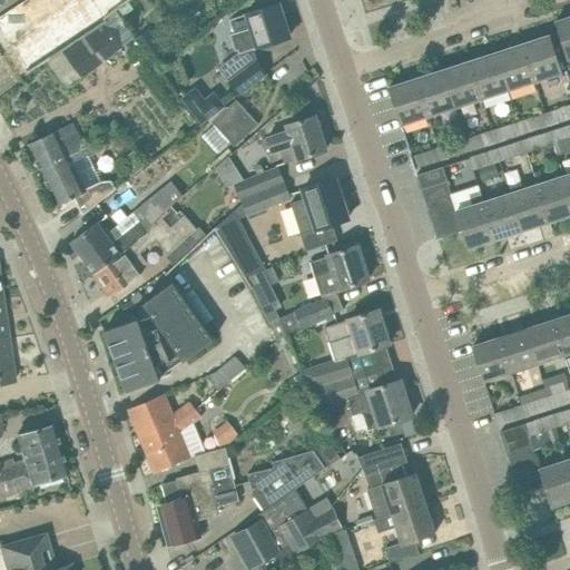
[(127,2),(118,9),(124,16),(133,9),(127,2)]
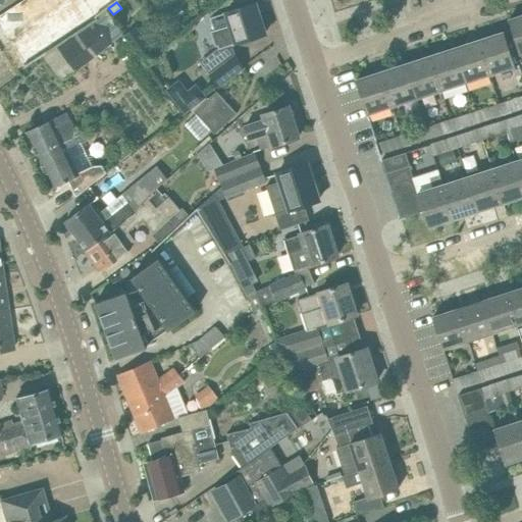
[(226,12),(210,17),(214,30),(211,31),(211,33),(214,32),(219,48),(217,48),(218,50),(219,49),(265,34),(255,3),(226,12)]
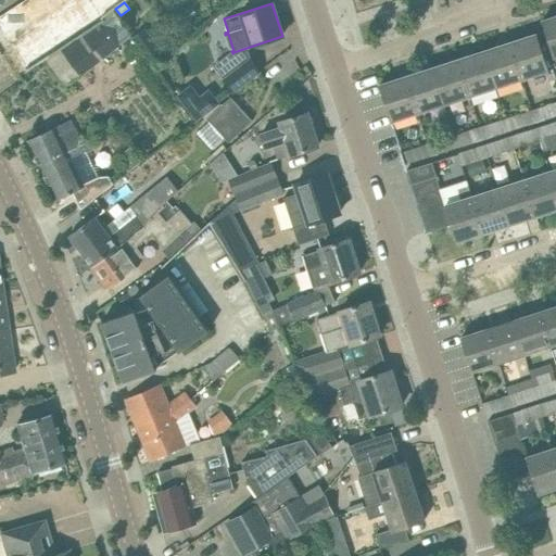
[(66,87),(80,75),(131,37),(113,11),(61,50),(64,53),(49,64),(66,87)]
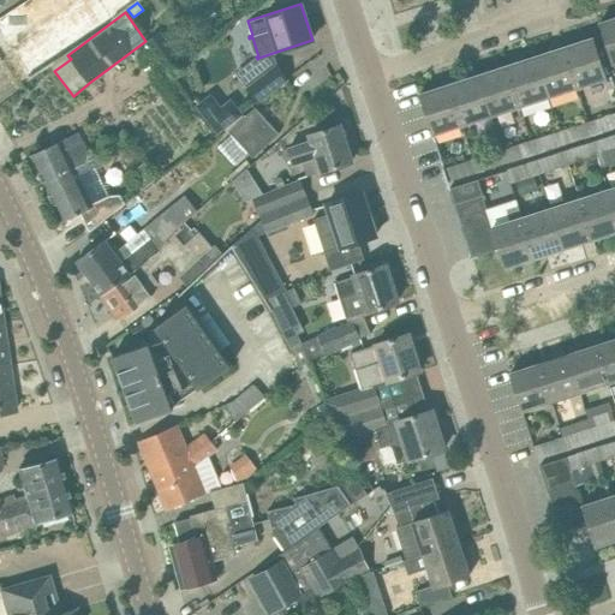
[(614,61),(614,17),(599,23),(613,63),(614,61)]
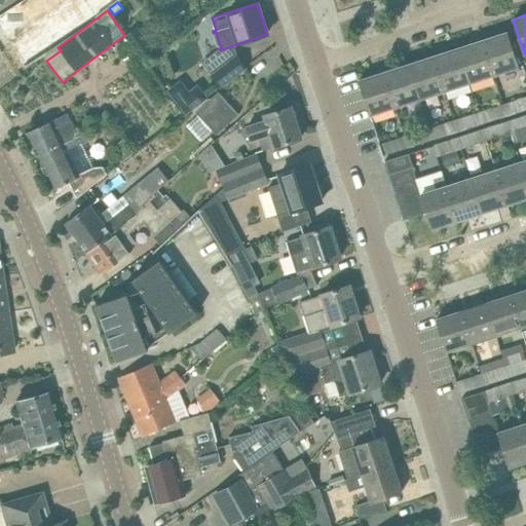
[(518,64),(508,32),(483,40),(493,72),(518,64)]
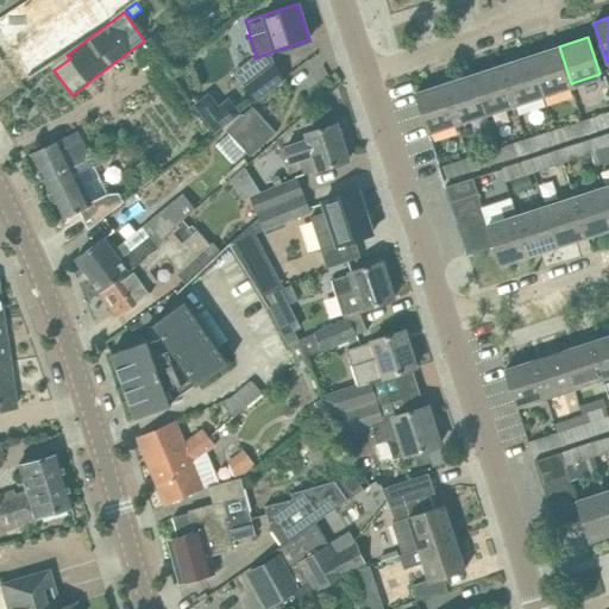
[(559,46),(531,56),(544,95),(572,86),(571,83),(559,46)]
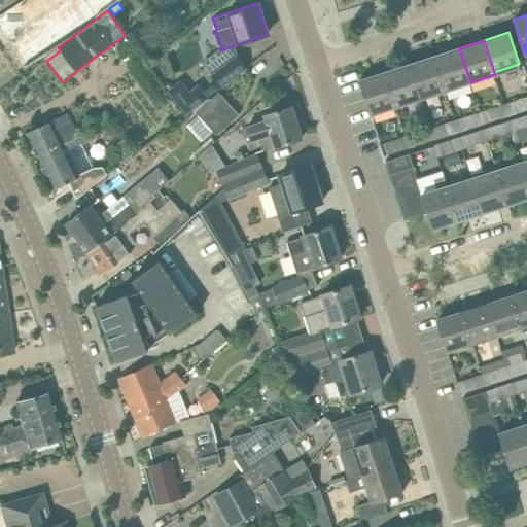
[(459,48),(434,57),(445,91),(470,82),(459,48)]
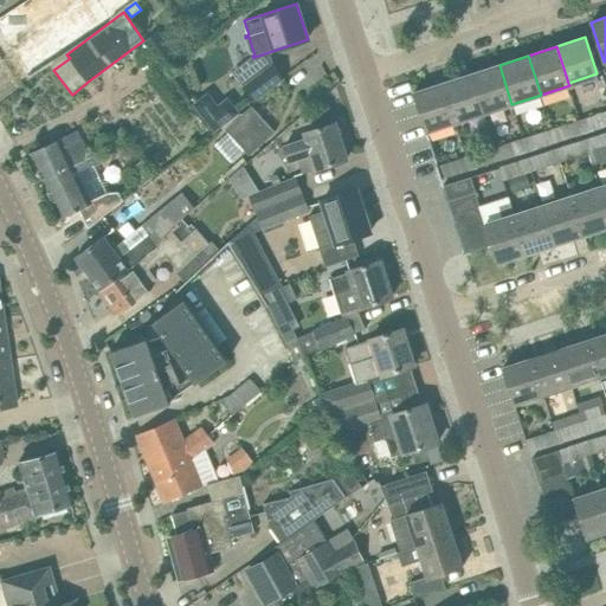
[(244,86),(253,100),(283,77),(274,65),(244,86)]
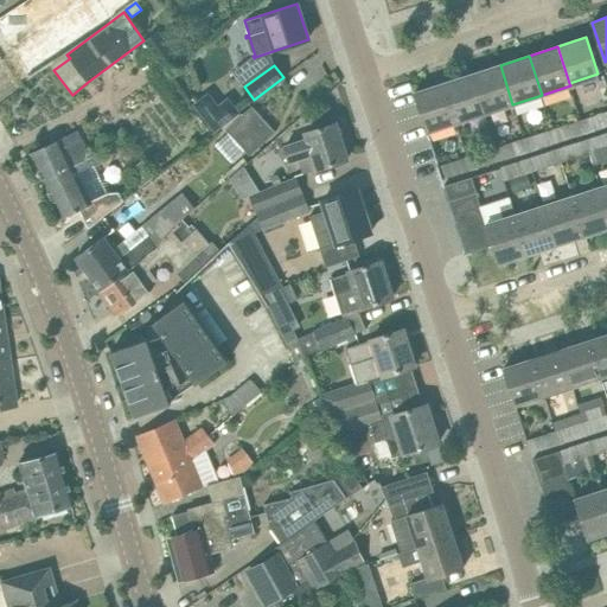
[(500,65),(472,75),(484,114),(512,104),(500,65)]
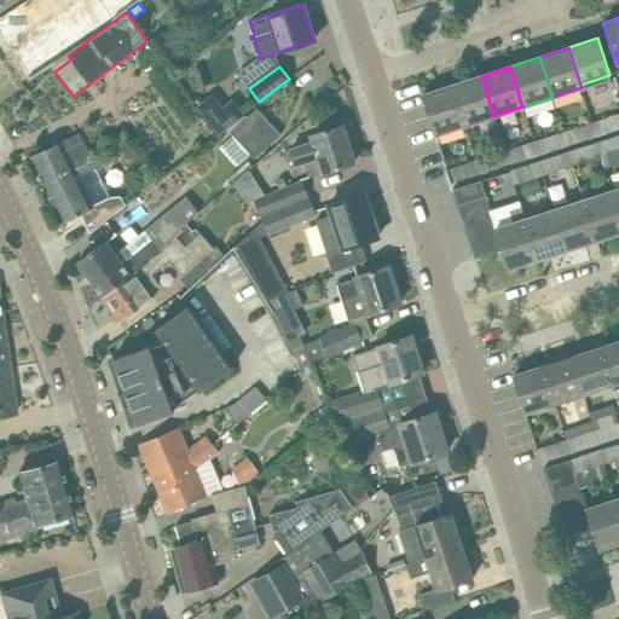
[(481,76),(451,85),(464,126),(493,116),(481,76)]
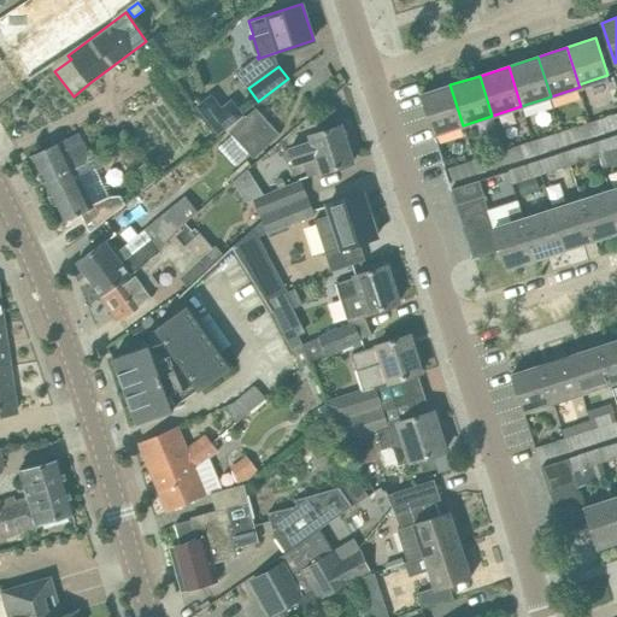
[(450,84),(421,94),(434,134),(463,125),(450,84)]
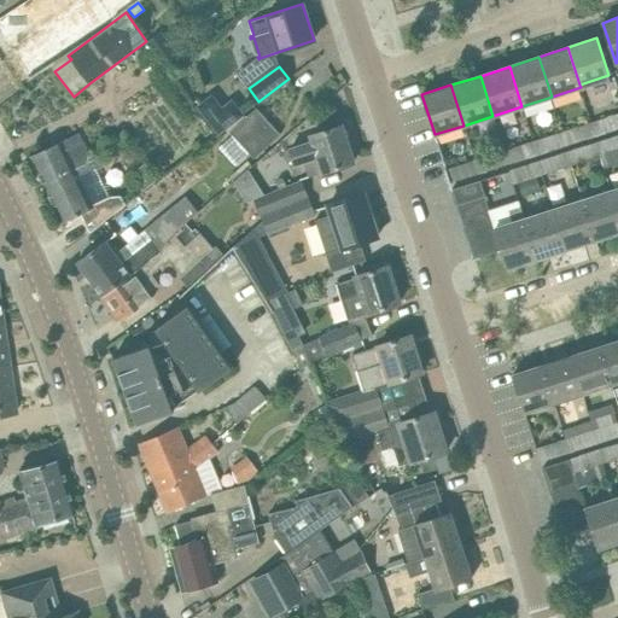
[(199,106),(219,132),(243,115),(232,101),(222,109),(213,97),(199,106)]
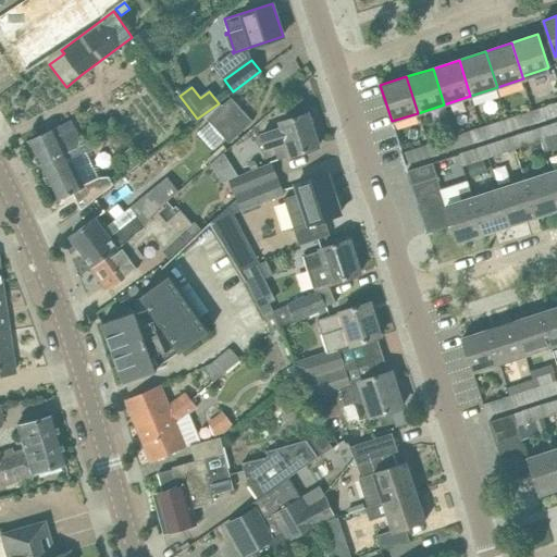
[(233,95),(217,110),(207,120),(229,143),(239,134),(255,119),(233,95)]
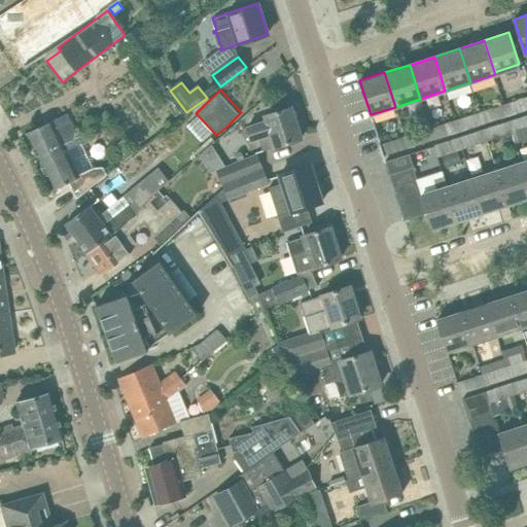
[(508,115),(526,108),(526,96),(504,104),(508,115)]
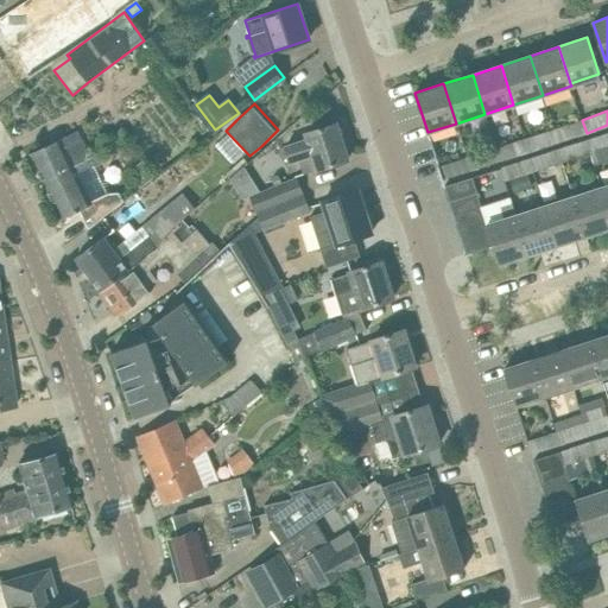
[(105,151),(87,114),(45,134),(50,144),(30,153),(62,219),(81,209),(88,226),(118,204),(113,196),(108,194),(90,158),(105,151)]
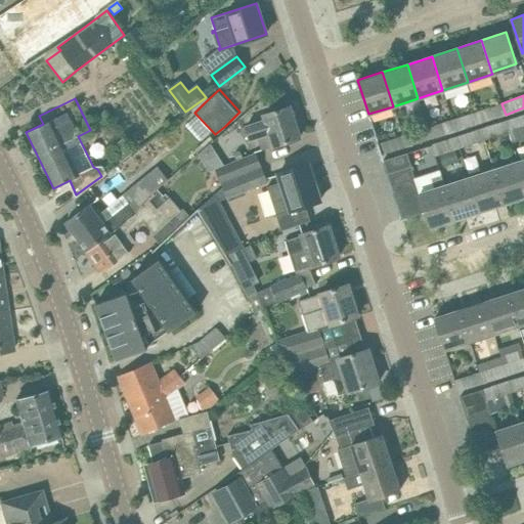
[(496,105),(477,112),(480,122),(500,116),(496,105)]
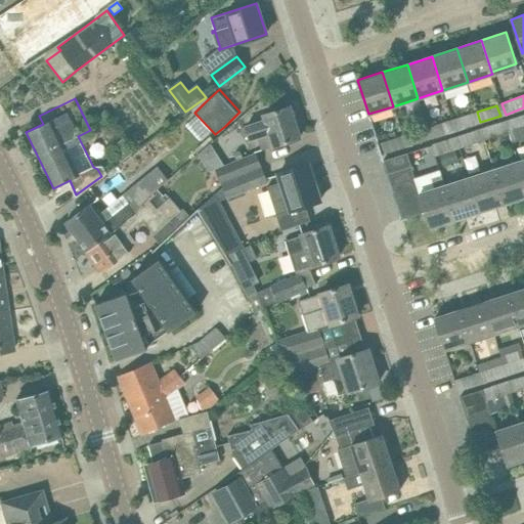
[(244,126),(249,140),(269,133),(273,145),(280,143),(300,137),(290,106),(263,115),(265,119),(244,126)]
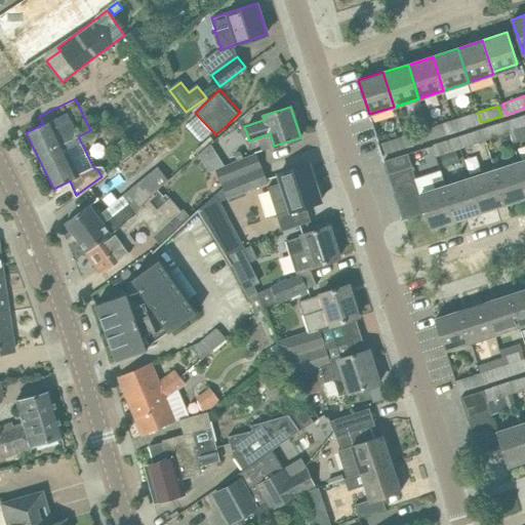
[(478,112),(458,118),(461,129),(481,122),(478,112)]
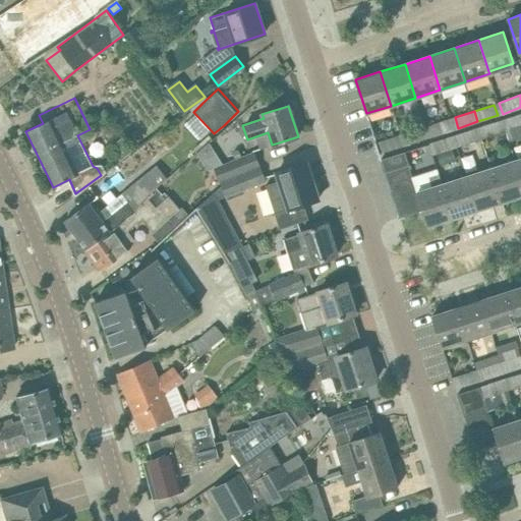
[(520,113),(502,120),(506,131),(507,131),(510,141),(520,136),(520,113)]
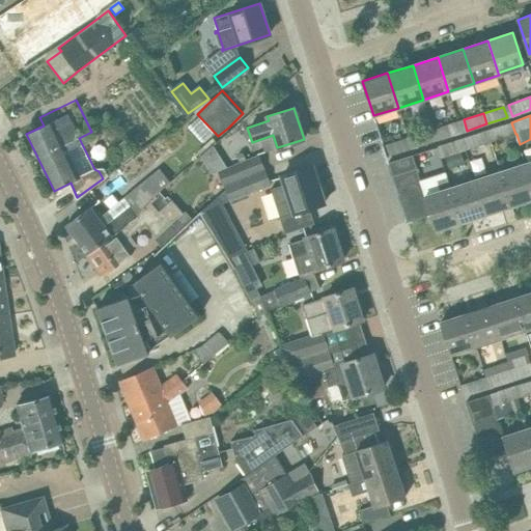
[(453,122),(434,130),(437,140),(456,134),(453,122)]
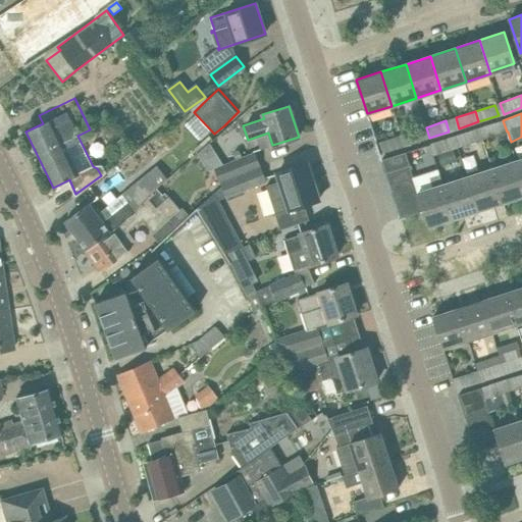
[(503,120),(483,126),(487,138),(507,132),(503,120)]
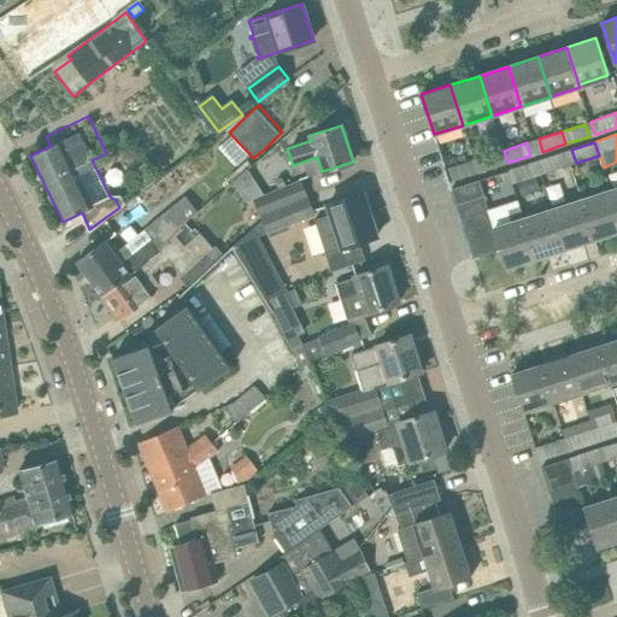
[(489,156),(487,145),(472,150),(475,160),(479,172),(507,163),(504,151),(489,156)]
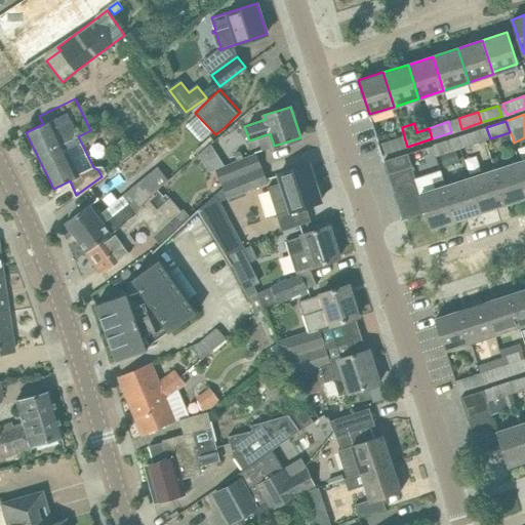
[(476,130),(456,137),(460,149),(480,143),(476,130)]
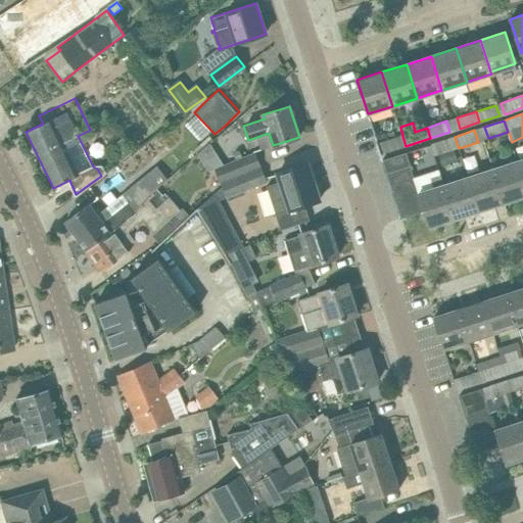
[(397,137),(377,144),(378,145),(381,154),(400,147),(397,137)]
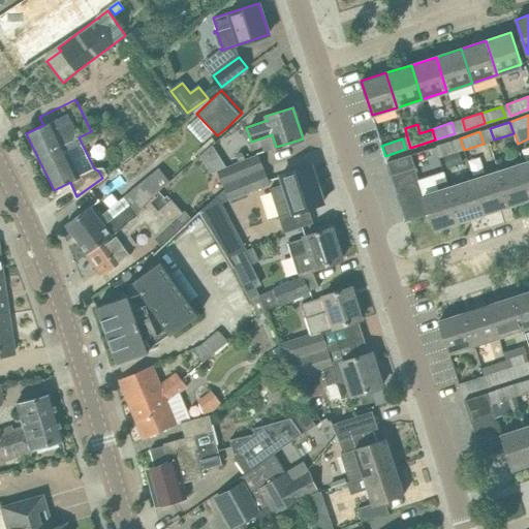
[(460,138),(440,145),(443,156),(444,156),(460,151),(464,150),(460,138)]
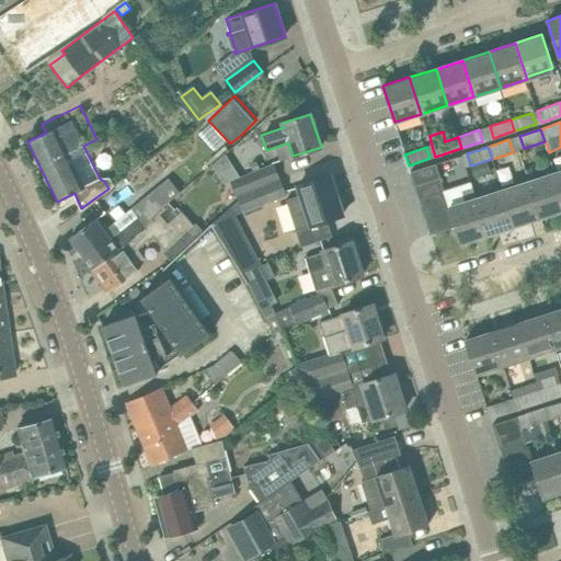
[(491,172),(488,160),(471,165),(474,178),(491,172)]
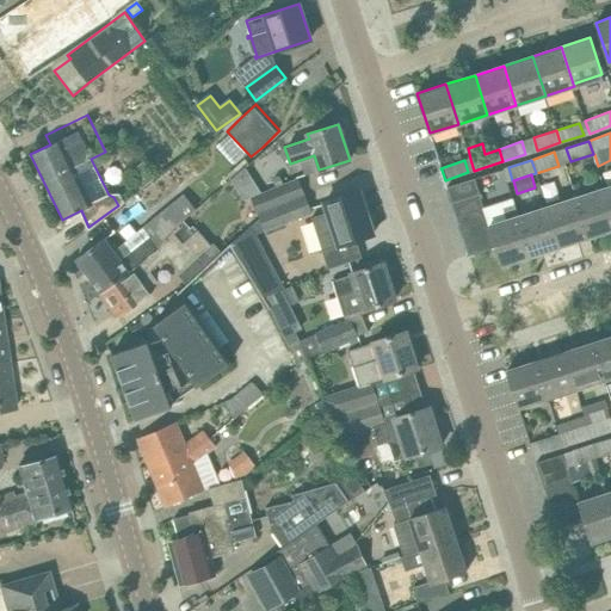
[(257,214),(304,195),(297,178),(250,197),(257,214)]
